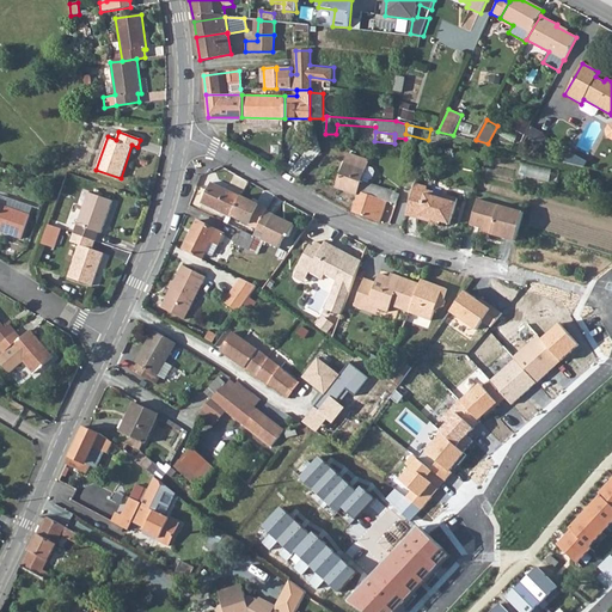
[(291,172),(298,177),(322,151),(318,139),(291,172)]
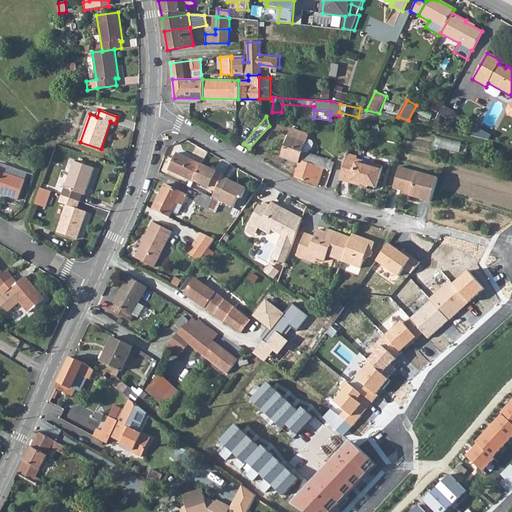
[(339,129),(344,131),(349,119),(343,116),(339,129)]
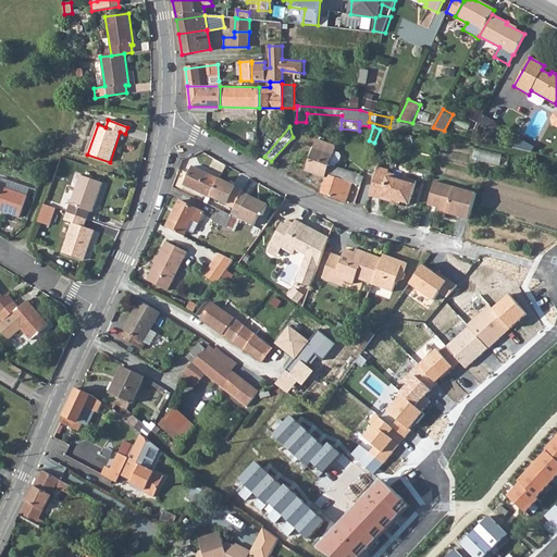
[(321,193),(346,202),(351,183),(357,185),(359,175),(335,168),(330,165),(334,151),(335,146),(317,139),(307,172),(325,178),(321,193)]
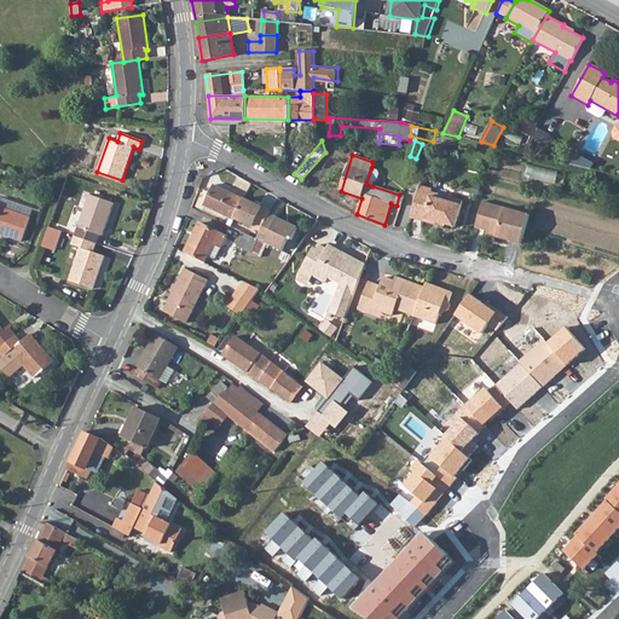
[(366,184),(372,186),(374,181),(376,180),(379,173),(377,171),(371,168),(366,184)]
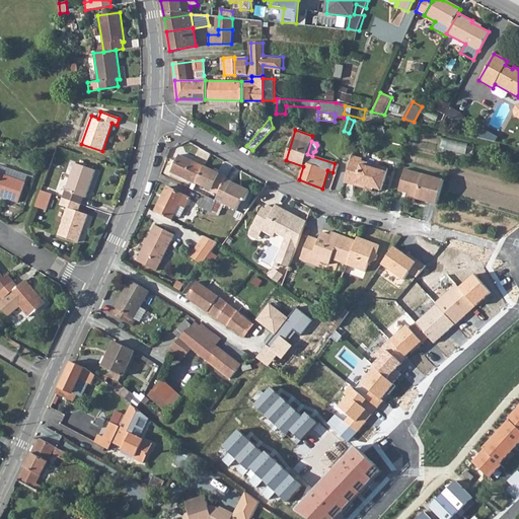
[(352,155),(344,182),(355,186),(356,182),(381,190),(387,168),(361,161),(362,158),(352,155)]
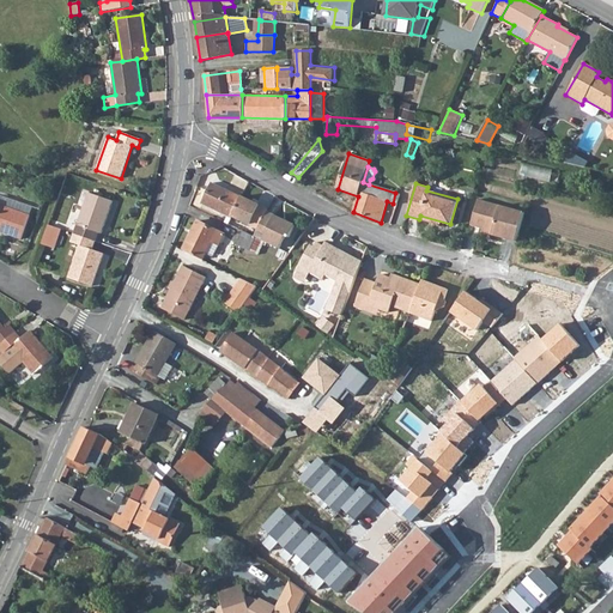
[(201,204),(232,218),(242,199),(211,184),(201,204)]
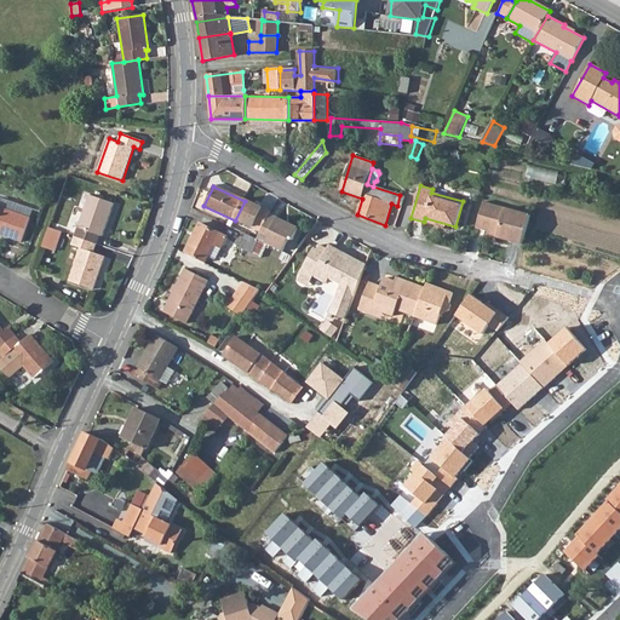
[(74,236),(97,245),(99,236),(102,237),(113,204),(90,195),(74,236)]
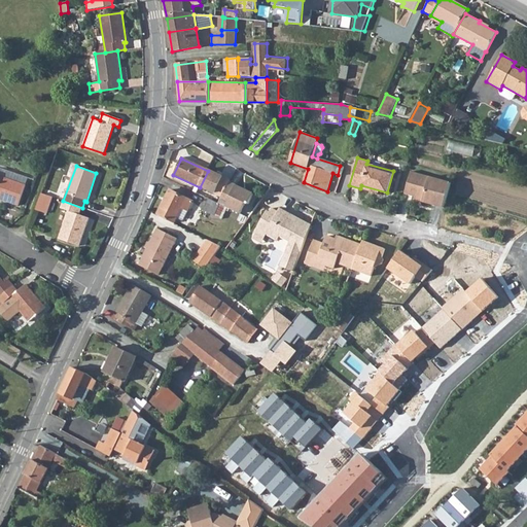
[(0,176),(25,186),(27,179),(0,169),(0,176)]
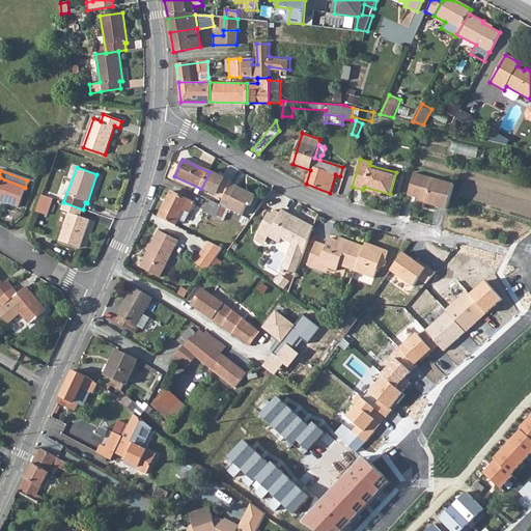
[(232,182),(210,172),(201,189),(224,198),(221,205),(229,210),(243,216),(248,204),(251,205),(256,195),(231,185),(232,182)]
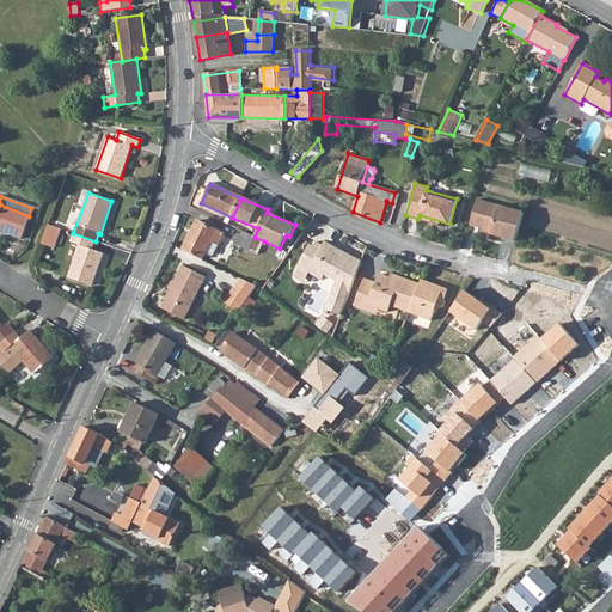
[(524,213),(476,199),(470,225),(491,230),(490,233),(515,240),(524,213)]
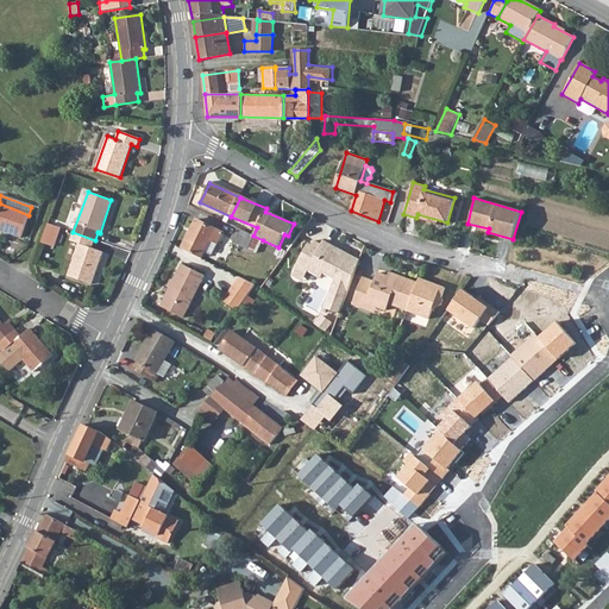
[(0,231),(19,239),(29,215),(0,203),(0,231)]
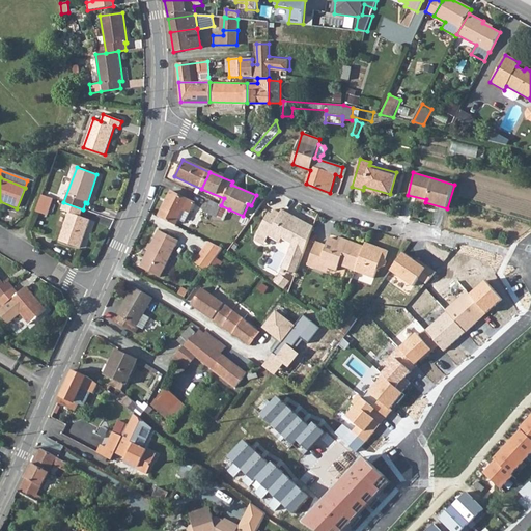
[(158,217),(176,226),(178,221),(184,211),(189,213),(194,203),(171,192),(158,217)]
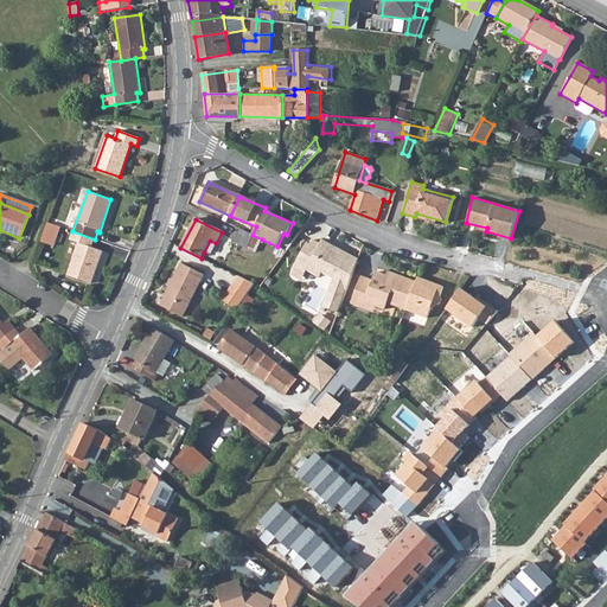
[(49,224),(48,223),(42,242),(53,247),(59,228),(53,225),(49,224)]
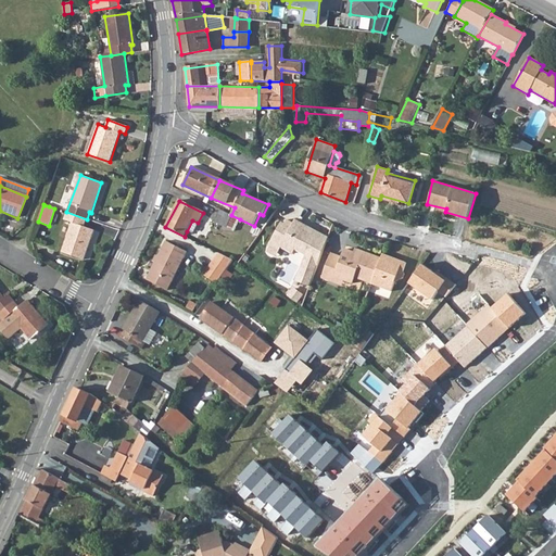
[(220,211),(215,223),(234,231),(240,219),(231,215),(220,211)]
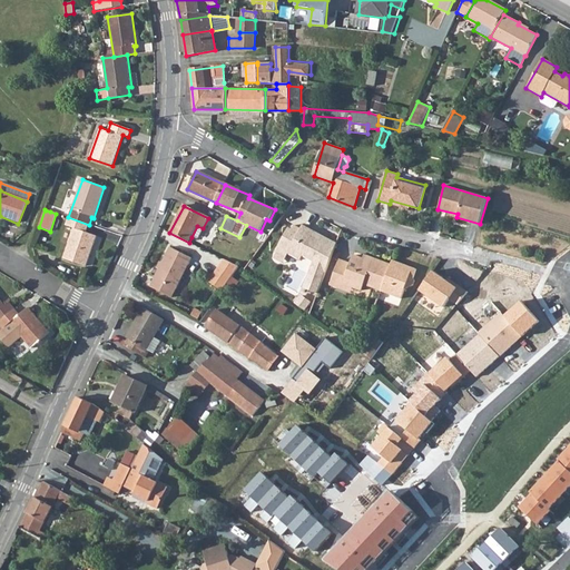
[(68,217),(66,226),(72,228),(62,258),(85,267),(96,236),(86,233),(89,225),(68,217)]
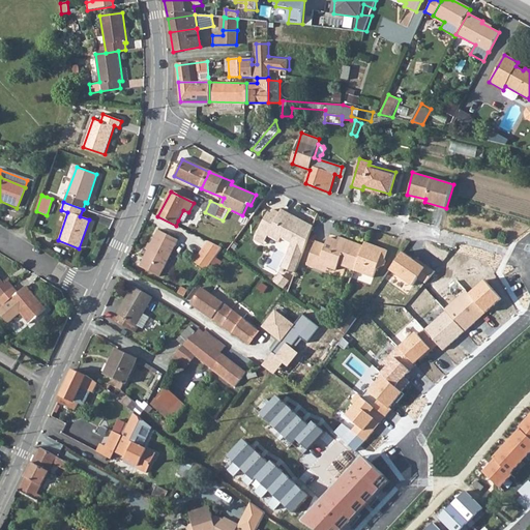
[(295,273),(313,226),(282,209),(280,212),(273,209),(270,215),(267,213),(257,233),(267,238),(268,235),(280,241),(282,237),(291,242),(282,268),(295,273)]
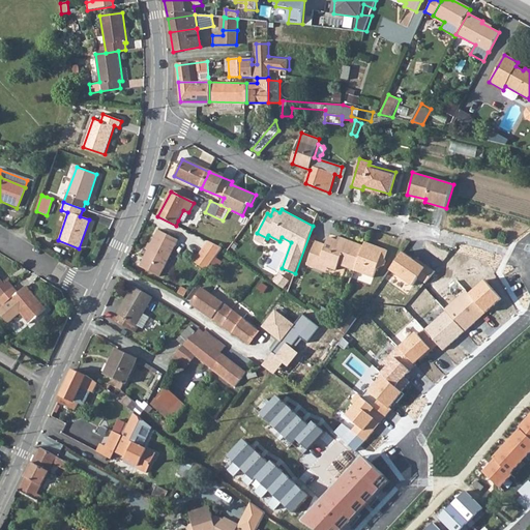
[(178,221),(183,224),(188,212),(183,210),(178,221)]
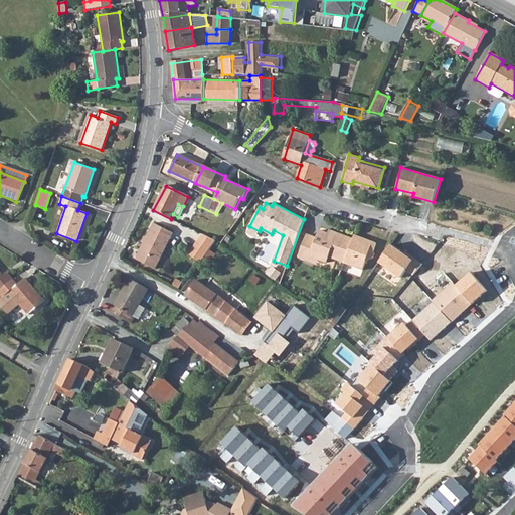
[(136,260),(154,269),(172,233),(154,224),(136,260)]
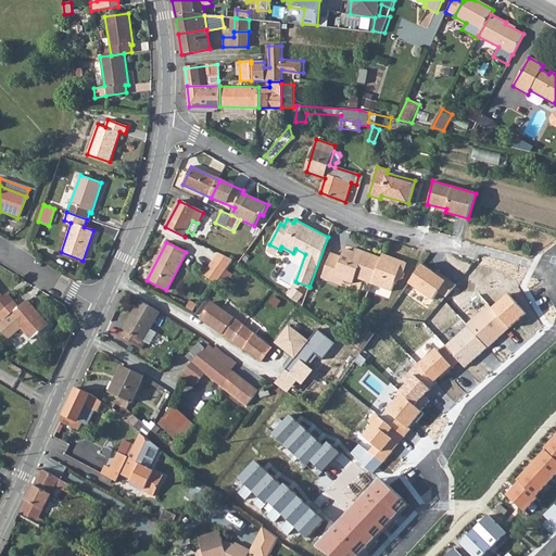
[(323,278),(333,282),(335,278),(344,281),(352,283),(355,278),(373,285),(381,258),(363,252),(362,256),(355,253),(345,250),(342,257),(331,253),(323,278)]
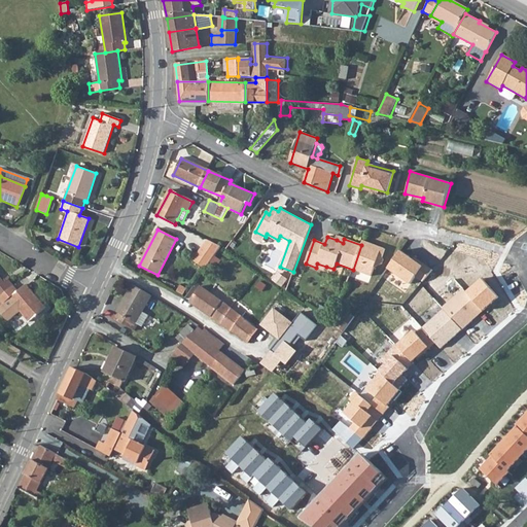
[(220,247),(206,240),(197,254),(209,262),(220,247)]
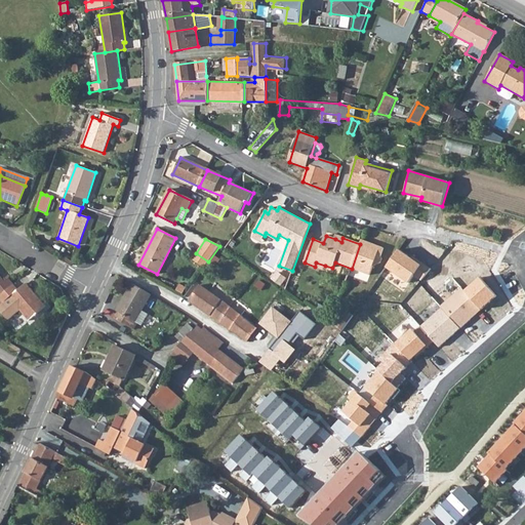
[(384,248),(362,240),(360,244),(352,269),(369,275),(373,267),(380,263),(381,259),(380,256),(384,248)]
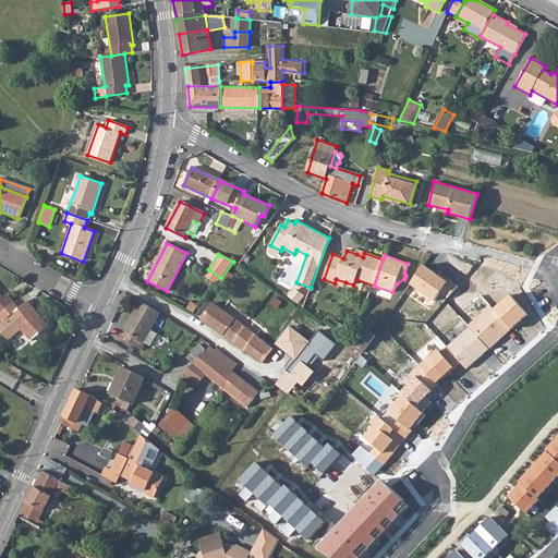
[(425,266),(412,284),(435,301),(448,282),(425,266)]
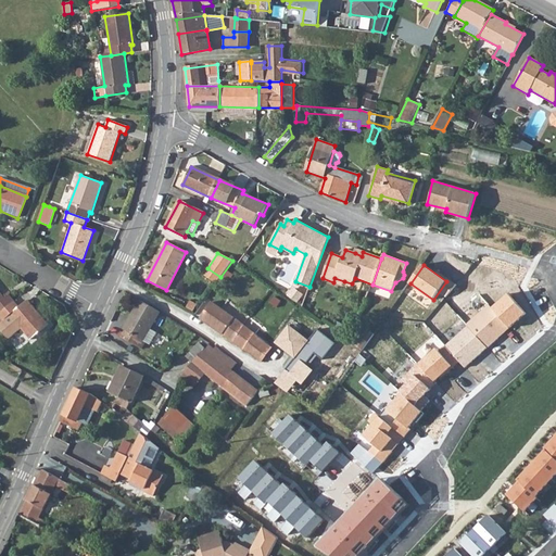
[(220,277),(207,268),(202,276),(216,285),(220,277)]
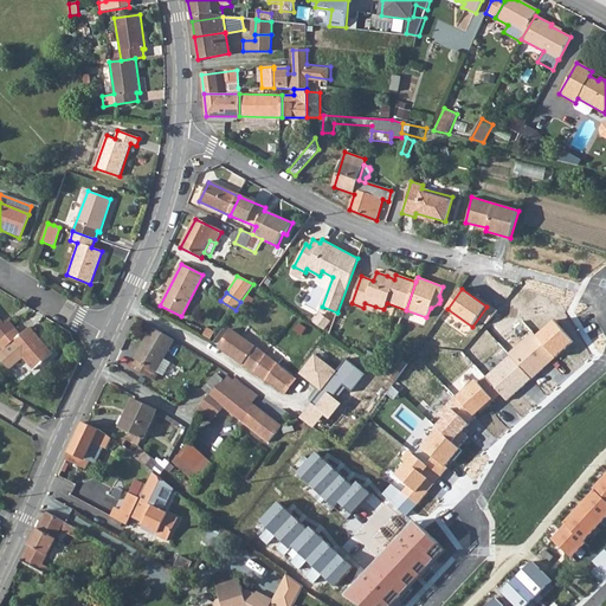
[(317,315),(313,323),(323,330),(328,322),(317,315)]
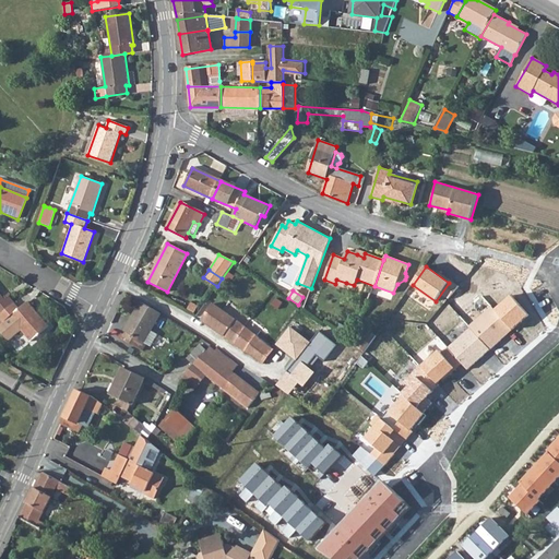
[(0,314),(14,302),(8,297),(4,300),(0,294),(0,314)]
